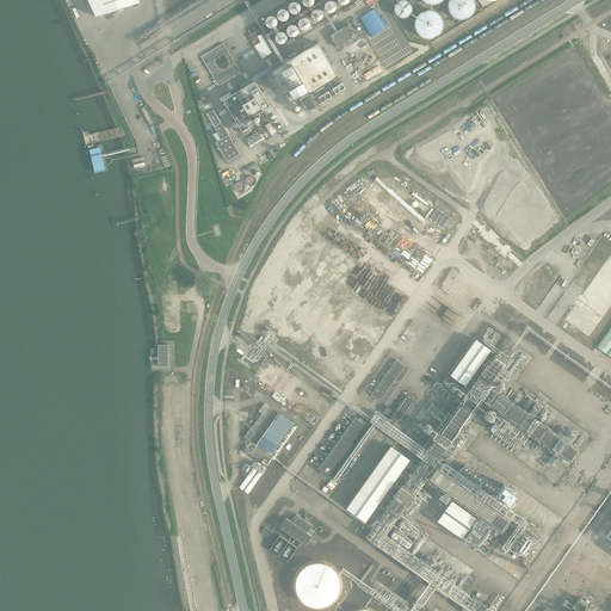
[(140,4),(139,0),(87,0),(97,18),(140,4)]
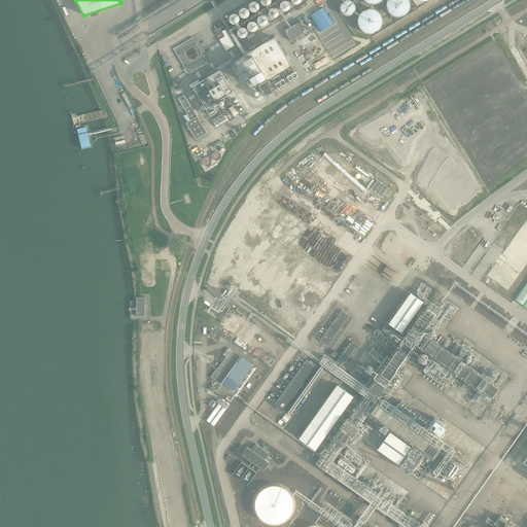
[(281,9),(282,11),(285,11),(287,11),(289,9),(290,7),(290,5),(289,2),(287,1),(285,0),(282,1),(281,3),(280,5),(280,7),(281,9)]
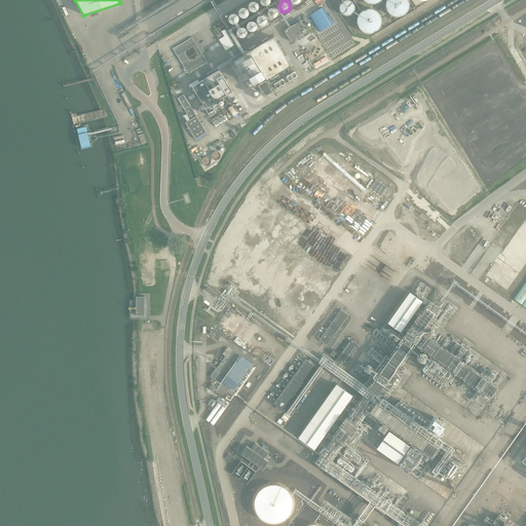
[(342,13),(346,15),(351,14),(355,10),(355,5),(353,0),(351,0),(342,0),(339,3),(339,8),(342,13)]
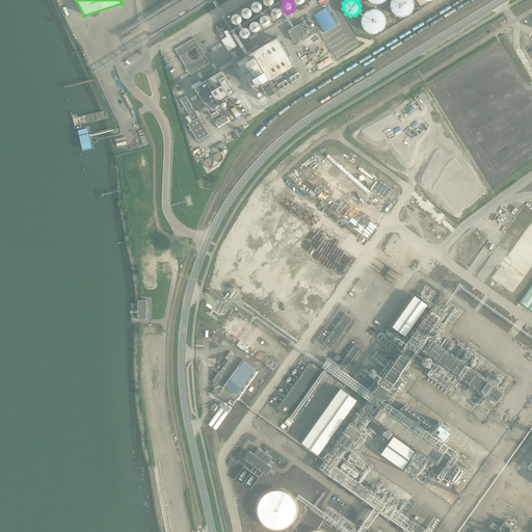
[(391,0),(390,3),(391,9),(394,15),(400,17),(405,17),(411,15),(415,9),(416,3),(414,0),(391,0)]
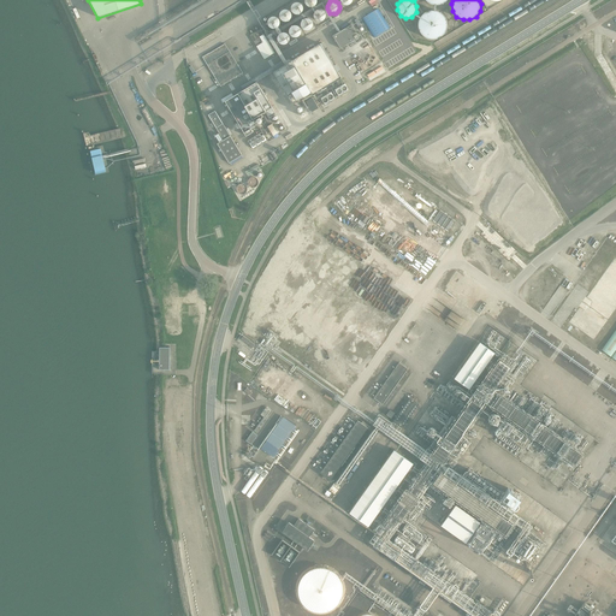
[(295,13),(297,15),(300,16),(303,15),(306,13),(307,11),(307,7),(306,5),(303,4),(300,3),(297,4),(295,5),(294,7),(294,11),(295,13)]
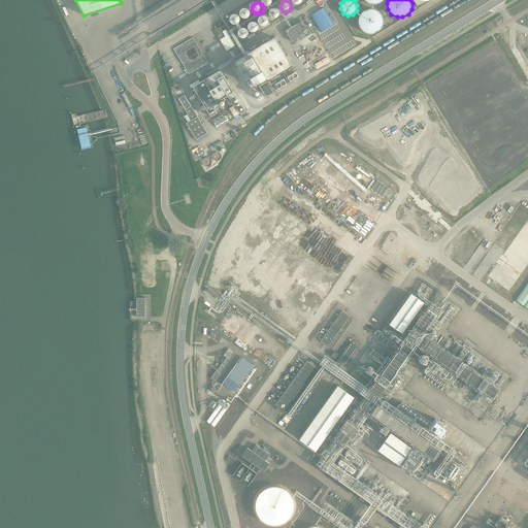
[(270,15),(272,18),(274,18),(276,18),(278,15),(279,13),(279,11),(278,8),(276,7),(274,6),(272,7),(270,8),(269,11),(269,13),(270,15)]
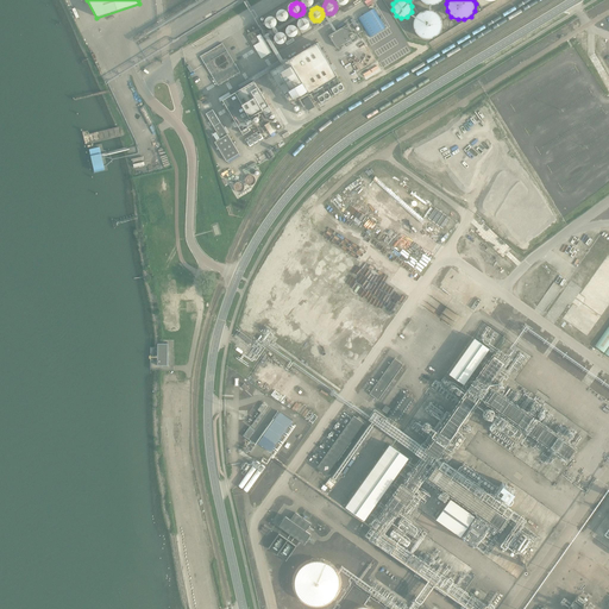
[(374,8),(358,18),(370,37),(385,29),(374,8)]
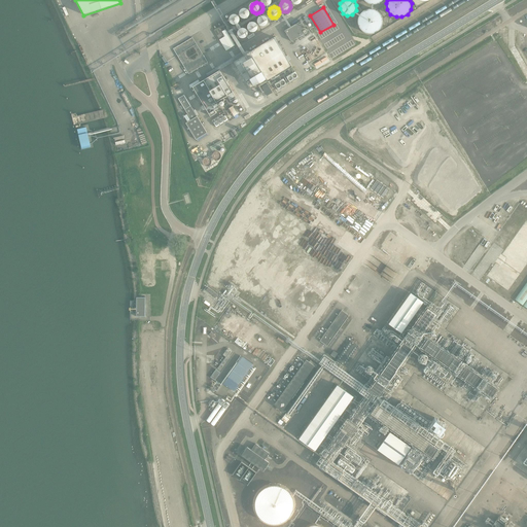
[(242,16),(244,19),(246,19),(248,19),(250,16),(251,14),(251,12),(250,10),(248,8),(246,8),(243,8),(242,10),(241,12),(241,14),(242,16)]
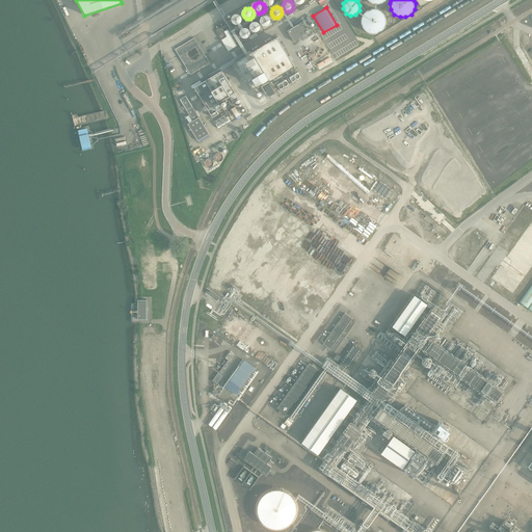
[(362,20),(363,26),(366,30),(370,33),(376,33),(381,31),(386,27),(387,22),(386,17),(382,11),(378,9),(372,8),(367,10),(363,15),(362,20)]
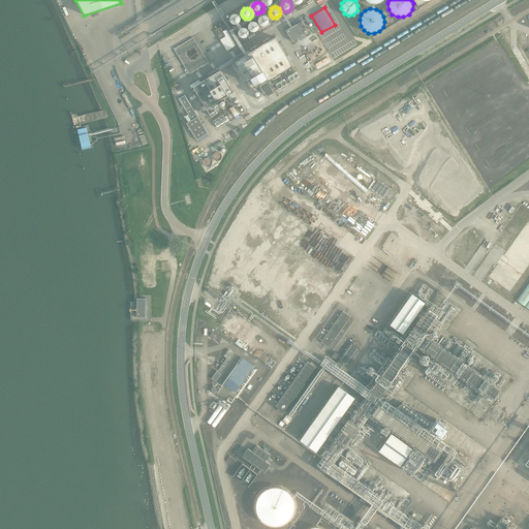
[(260,22),(262,24),(265,24),(267,24),(269,22),(270,20),(270,18),(269,16),(267,13),(265,13),(262,13),(260,16),(259,18),(259,20),(260,22)]
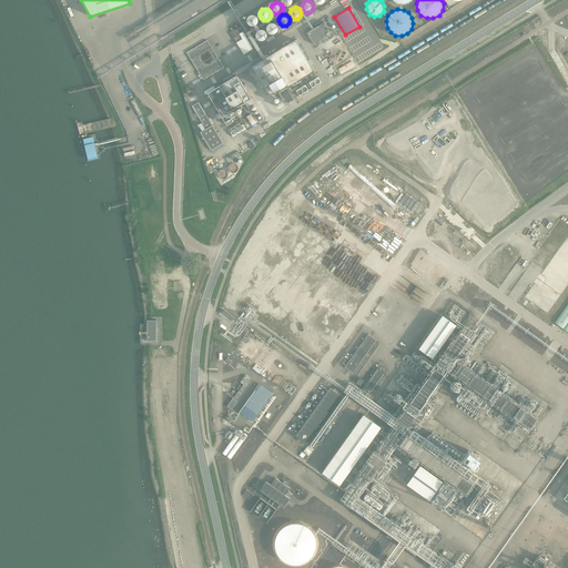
[(249,26),(251,27),(254,28),(256,27),(259,26),(260,22),(260,20),(259,18),(256,16),(254,16),(251,16),(249,18),(247,20),(247,22),(249,26)]
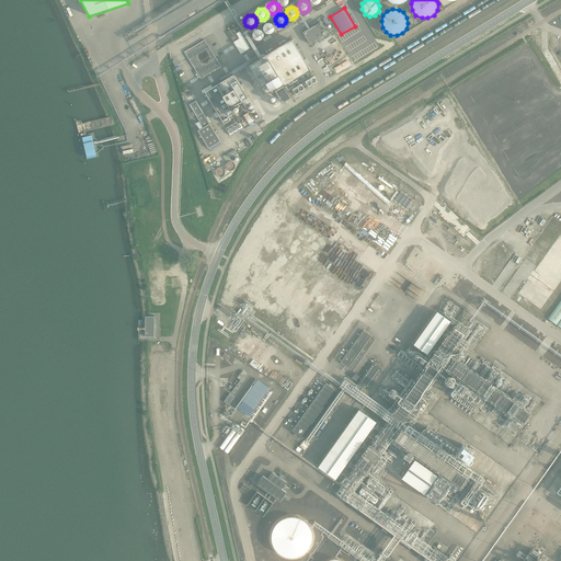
[(264,30),(266,31),(268,32),(272,31),(273,30),(275,27),(275,24),(273,22),(272,21),(268,20),(266,21),(264,22),(263,24),(263,27),(264,30)]
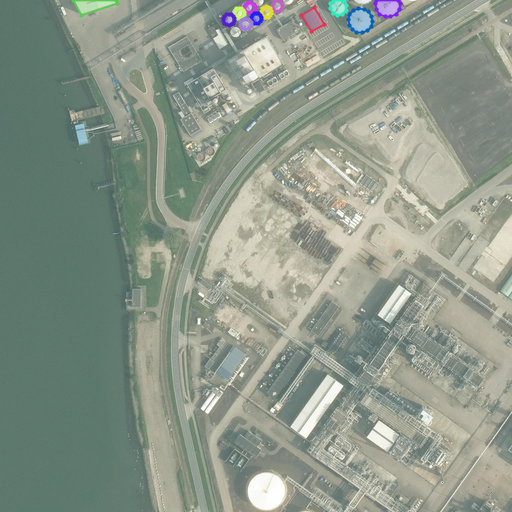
[(277,30),(283,41),(299,31),(292,21),(277,30)]
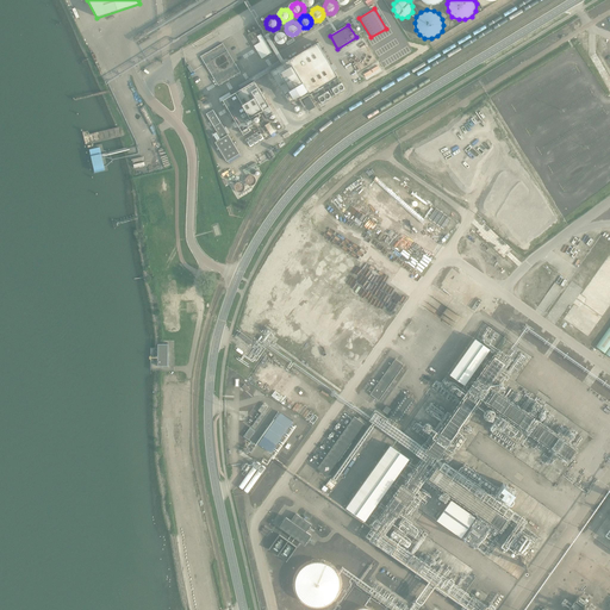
[(277,38),(279,41),(281,41),(284,41),(286,38),(287,36),(287,33),(286,31),(284,29),(281,29),(279,29),(277,31),(275,33),(275,36),(277,38)]
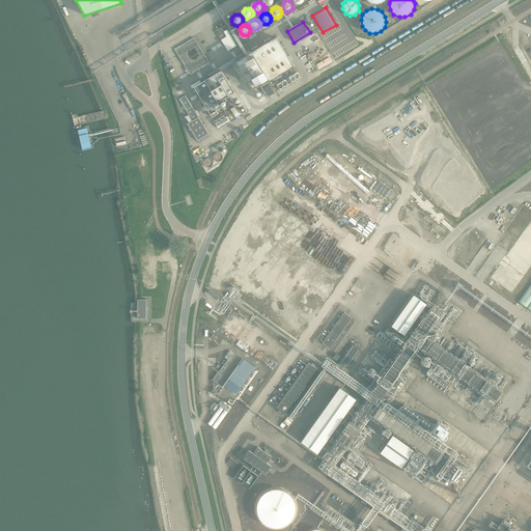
[(228,51),(238,46),(227,30),(224,32),(226,36),(221,39),(228,51)]
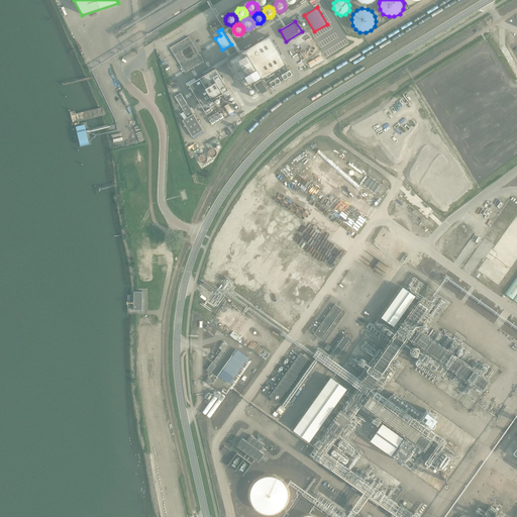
[(189,36),(170,48),(185,74),(204,62),(189,36)]
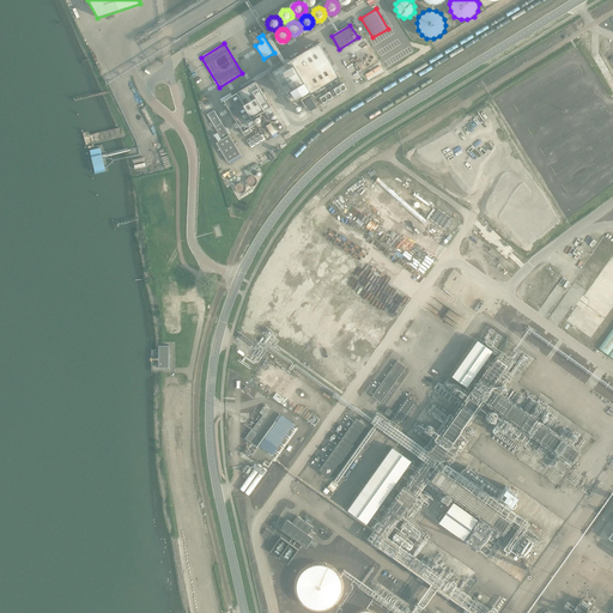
[(338,78),(317,44),(272,72),(290,103),(308,91),(310,95),(338,78)]
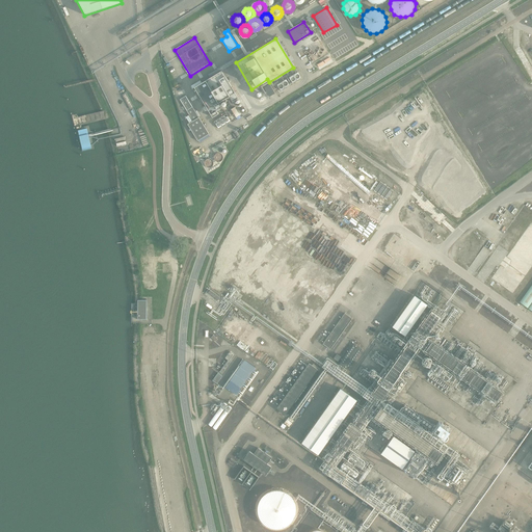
[(221,71),(194,87),(213,118),(219,114),(218,112),(223,109),(220,104),(230,98),(233,103),(239,99),(221,71)]
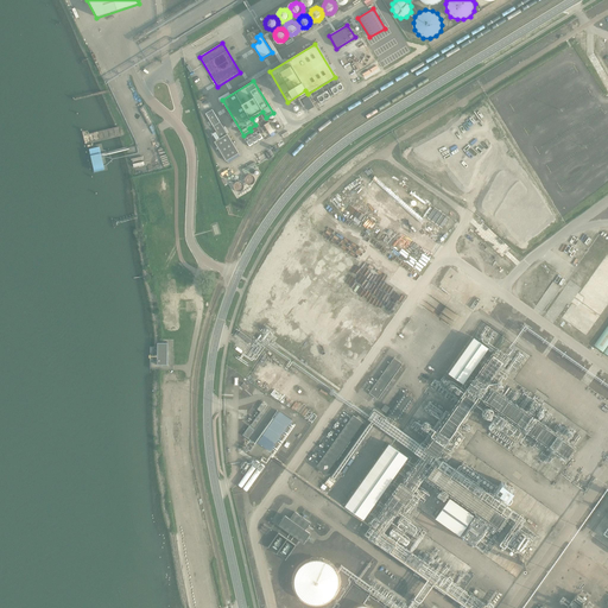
[(308,111),(315,107),(309,97),(302,101),(308,111)]
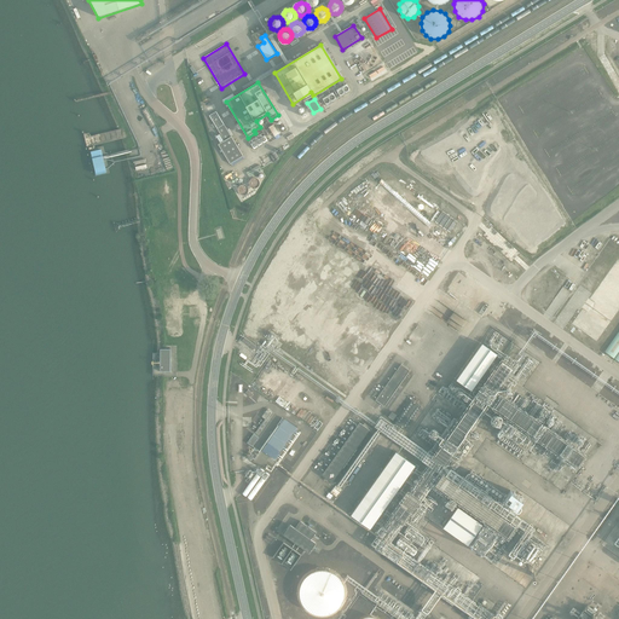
[(243,157),(217,113),(209,116),(225,142),(218,145),(230,165),(243,157)]
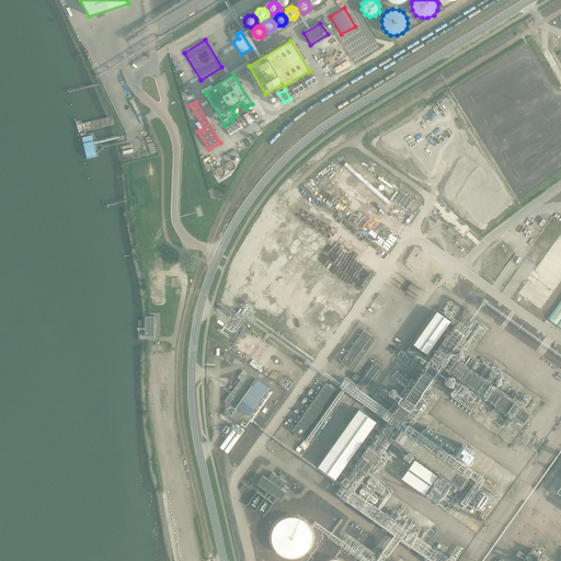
[(249,124),(254,121),(249,113),(243,116),(249,124)]
